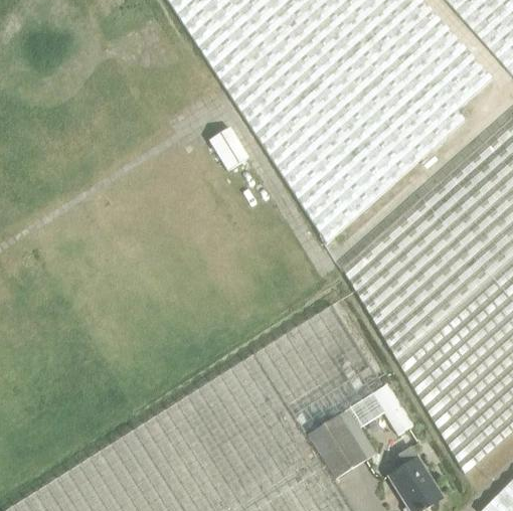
[(167,0),(327,242),(466,119),(457,110),(492,77),(422,0),(167,0)]
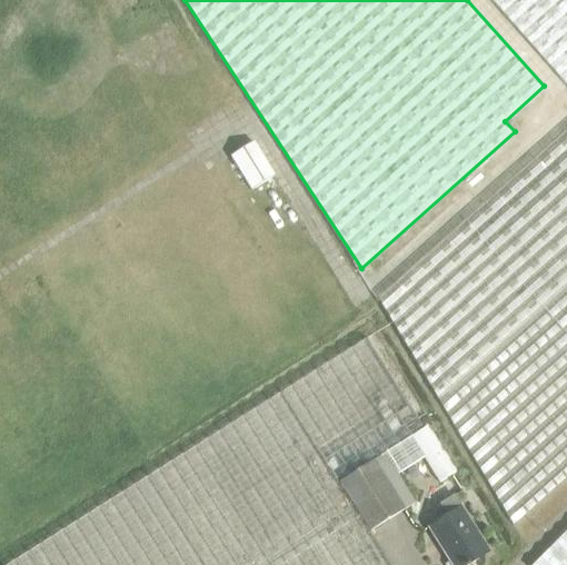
[(494,0),(566,82),(566,0),(494,0)]
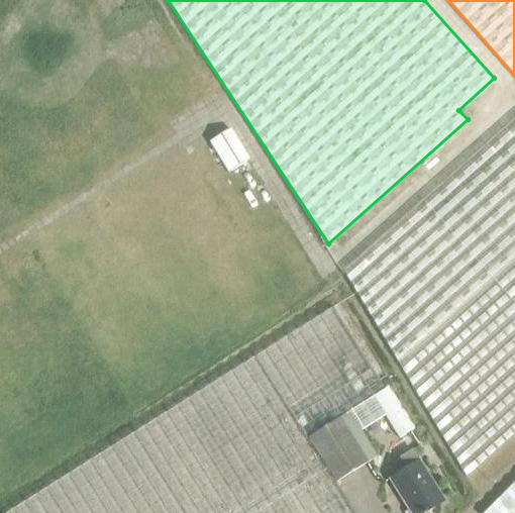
[(468,475),(514,432),(514,116),(344,268),(468,475)]
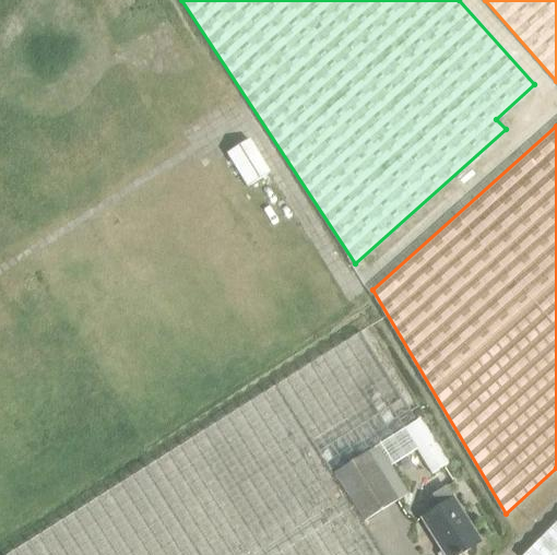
[(250,137),(226,151),(248,185),(272,169),(250,137)]
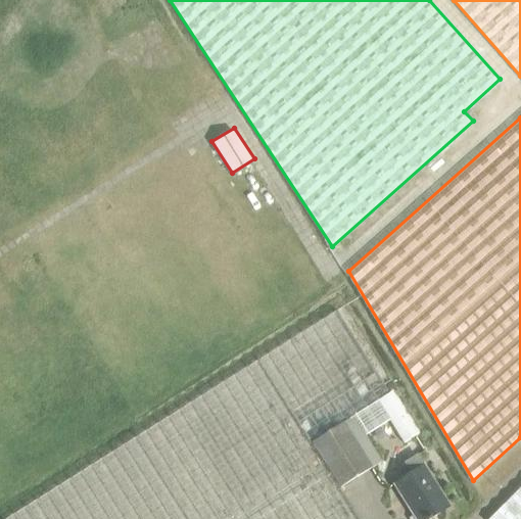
[(362,518),(341,485),(313,440),(353,415),(366,433),(390,418),(404,439),(419,430),(393,388),(389,390),(337,309),(6,517),(7,518),(362,518)]
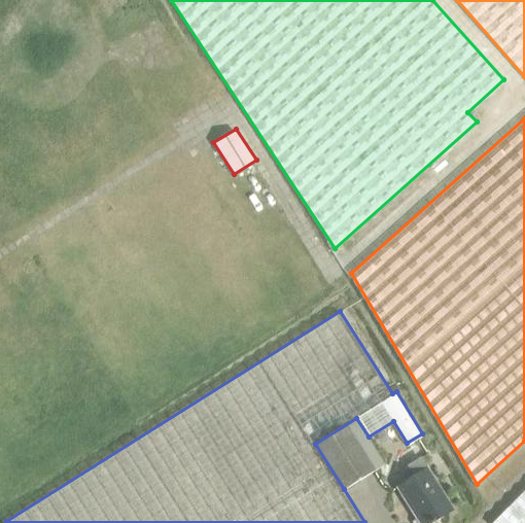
[(386,462),(369,437),(356,418),(315,444),(344,489),(386,462)]
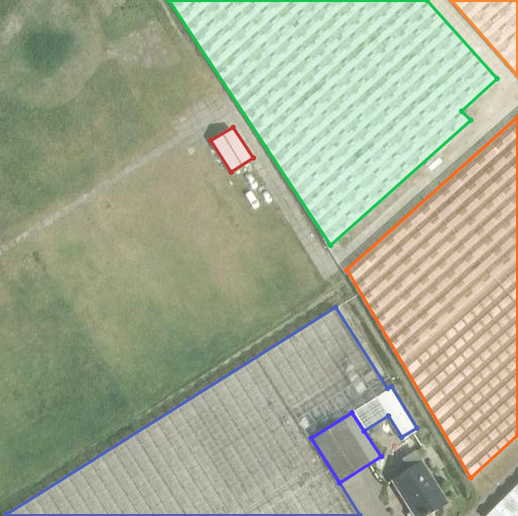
[(422,515),(448,500),(439,485),(416,449),(402,457),(408,467),(393,477),(416,515),(422,515)]
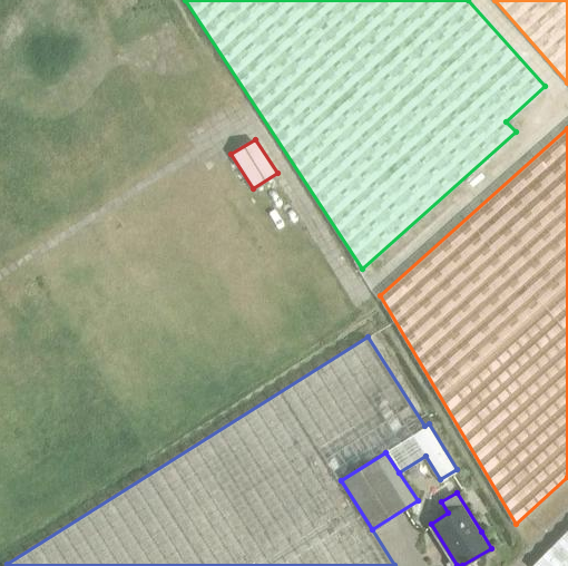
[(567,533),(532,565),(567,565),(567,533)]
